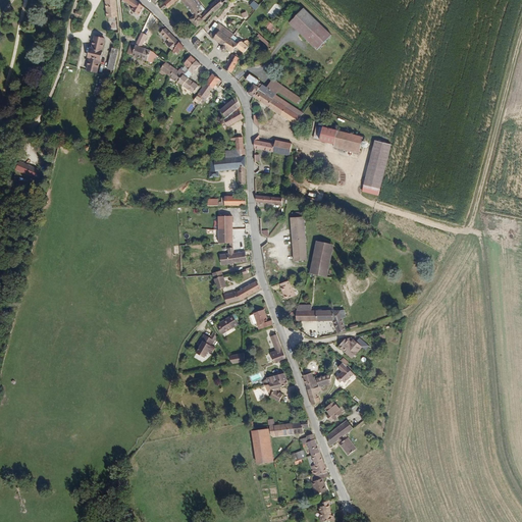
[(108,0),(110,19),(119,19),(116,0),(108,0)]
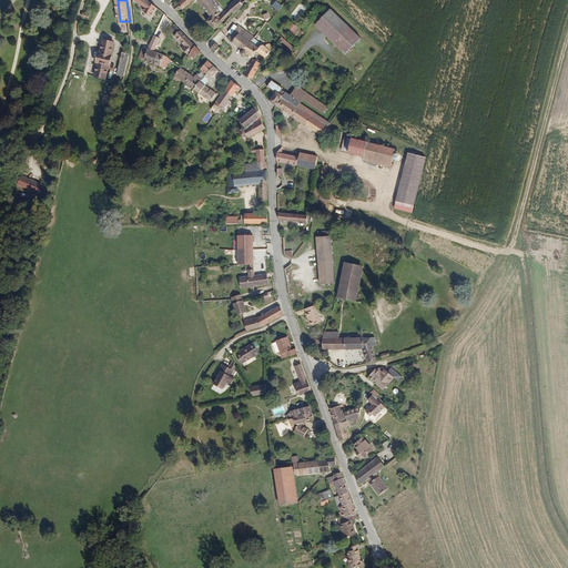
[(137,0),(135,1),(145,10),(151,4),(145,0),(137,0)]
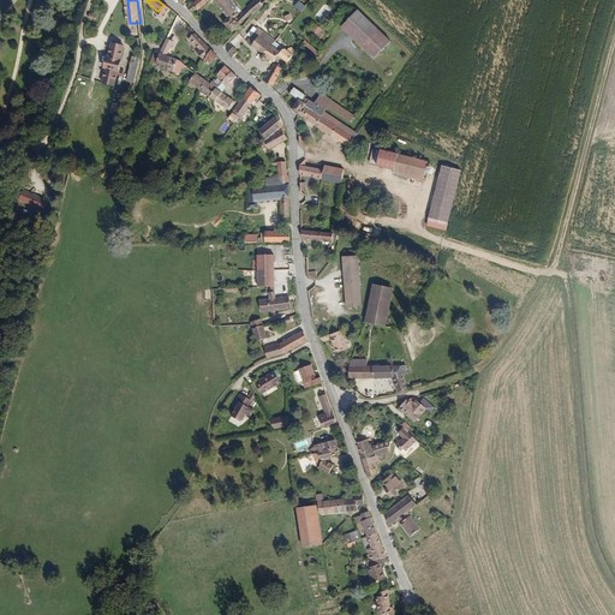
[(243,18),(243,17),(228,0),(213,0),(214,0),(231,19),(226,24),(236,35),(244,25),(243,18)]
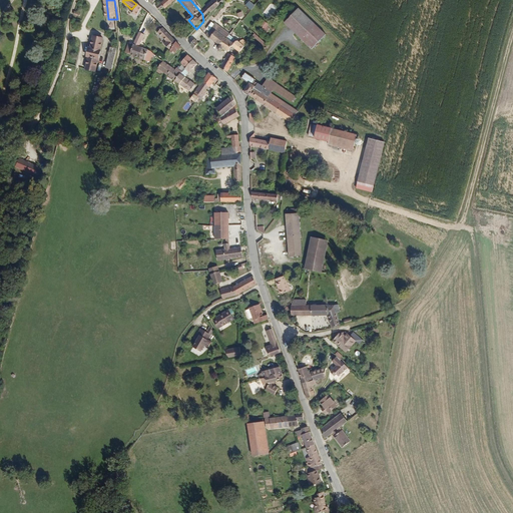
[(222,5),(223,3),(221,2),(219,0),(215,0),(208,7),(209,8),(212,12),(213,14),(222,5)]
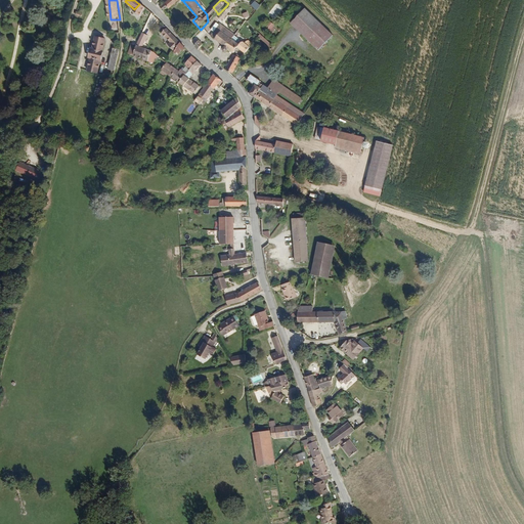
[(252,5),(257,9),(260,6),(255,1),(252,5)]
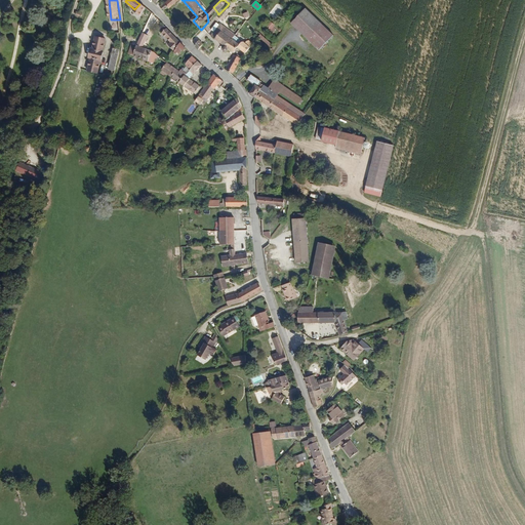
[(171,10),(175,7),(170,2),(161,9),(165,13),(169,9),(171,10)]
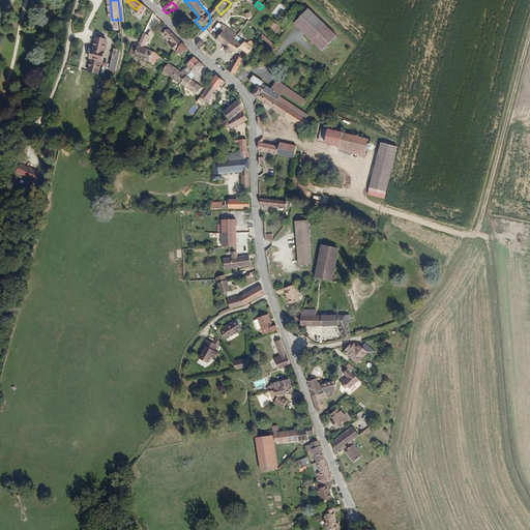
[(219,12),(216,8),(209,16),(210,22),(219,12)]
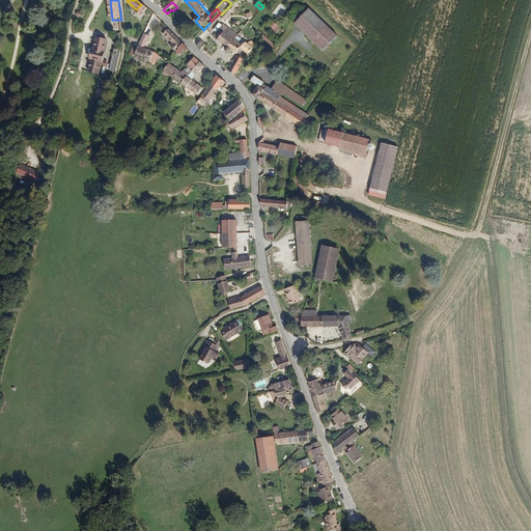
[(325,53),(339,37),(311,9),(297,25),(325,53)]
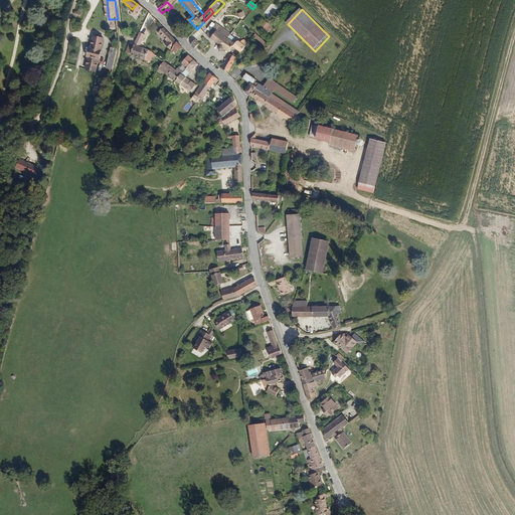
[(270,24),(266,21),(261,27),(266,30),(270,24)]
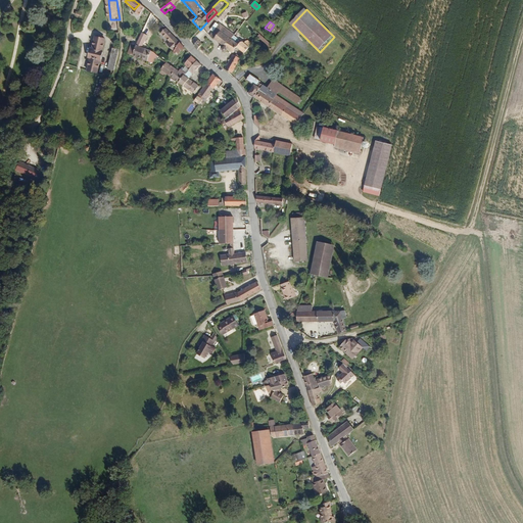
[(226,46),(227,47),(235,36),(230,31),(221,24),(220,25),(217,22),(211,30),(215,32),(211,36),(226,46)]
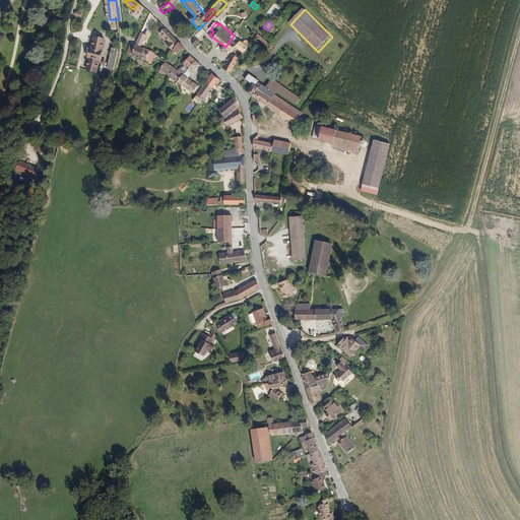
[(169,47),(175,53),(181,45),(167,29),(161,35),(171,44),(169,47)]
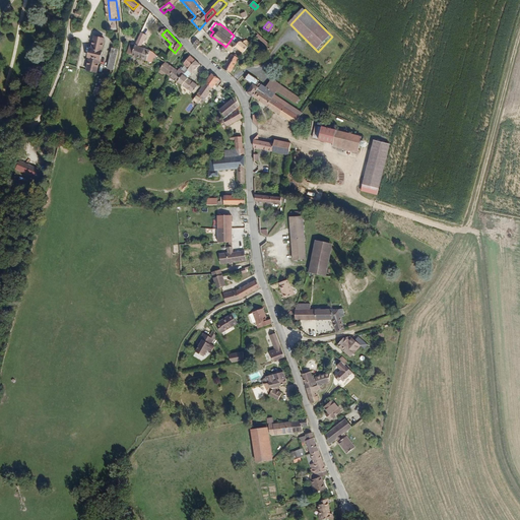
[(187,36),(190,39),(195,34),(192,30),(187,36)]
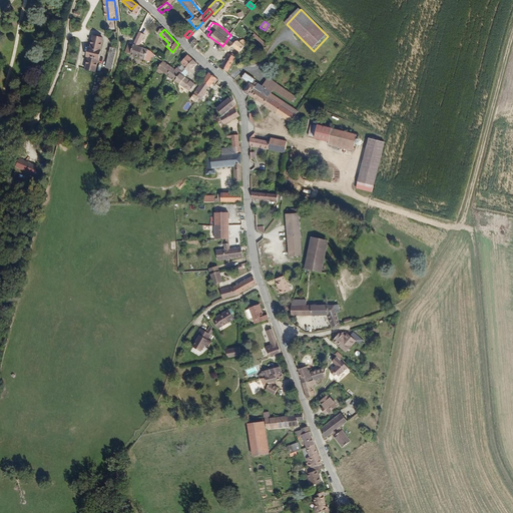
[(236,47),(242,52),(248,44),(242,39),(240,42),(237,40),(239,38),(235,35),(236,34),(233,31),(230,35),(222,46),(220,48),(220,49),(222,51),(224,51),(226,51),(227,49),(232,53),(236,47)]
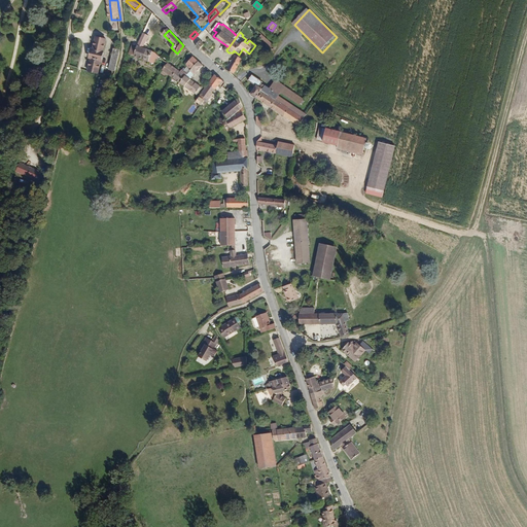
[(269,45),(271,42),(262,35),(261,37),(269,45)]
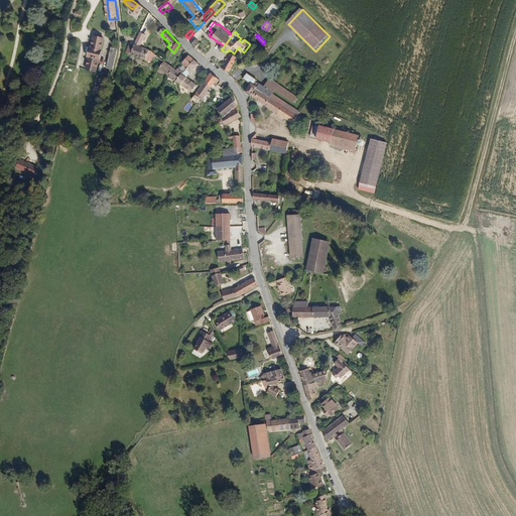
[(104,52),(103,52),(106,40),(96,38),(94,49),(92,49),(90,59),(91,60),(88,72),(98,74),(101,62),(102,62),(104,52)]
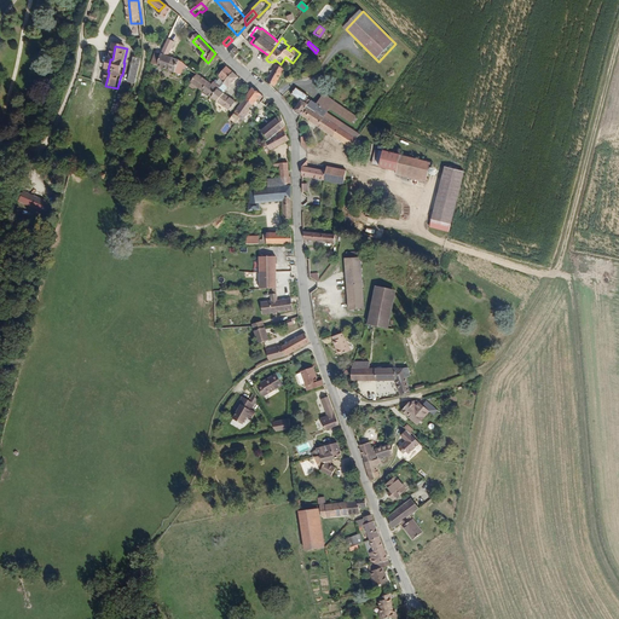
[(239,57),(243,53),(237,48),(233,52),(232,55),(237,59),(239,57)]
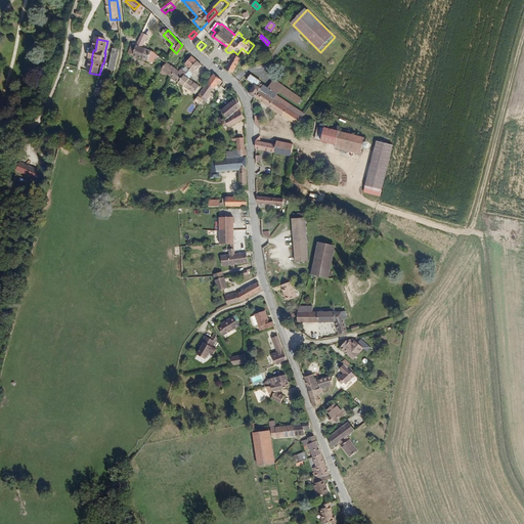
[(128,55),(133,57),(138,47),(133,45),(128,55)]
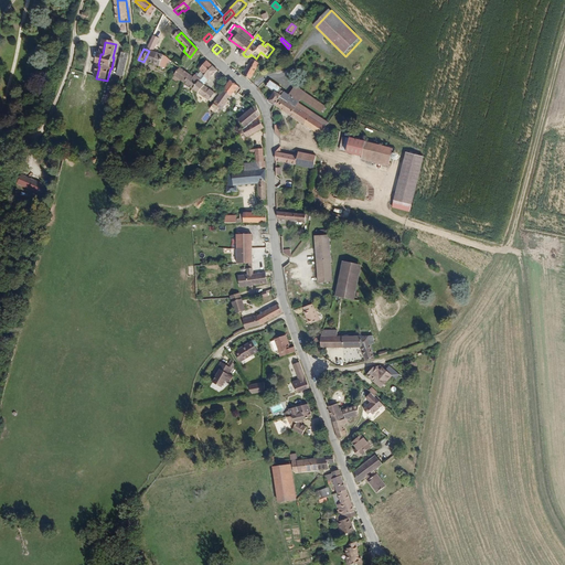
[(194,59),(196,60),(201,54),(196,49),(190,57),(189,59),(192,61),(194,59)]
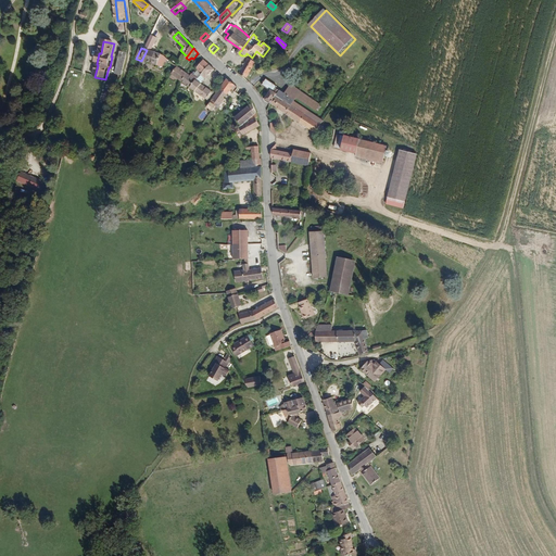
[(141,61),(152,65),(156,53),(147,50),(141,61)]
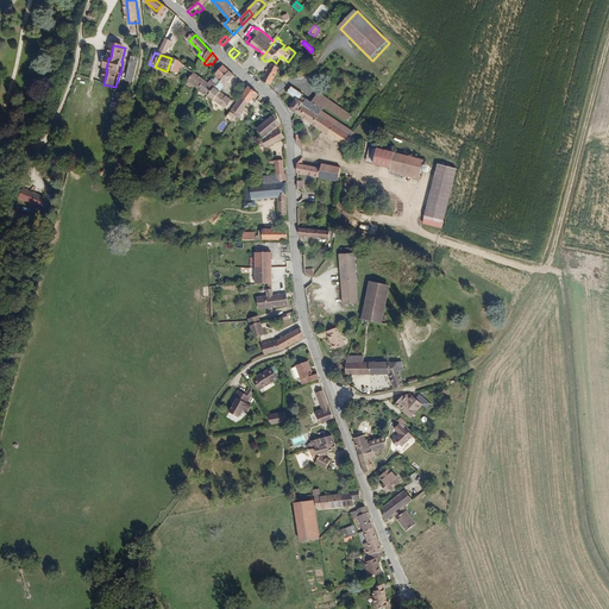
[(126,83),(136,86),(142,57),(137,56),(137,60),(132,58),(126,83)]
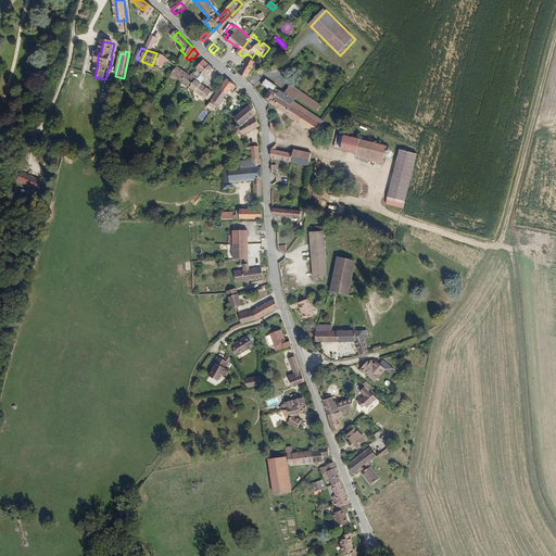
[(164,64),(166,64),(168,59),(156,53),(152,65),(158,67),(158,66),(163,67),(164,64)]
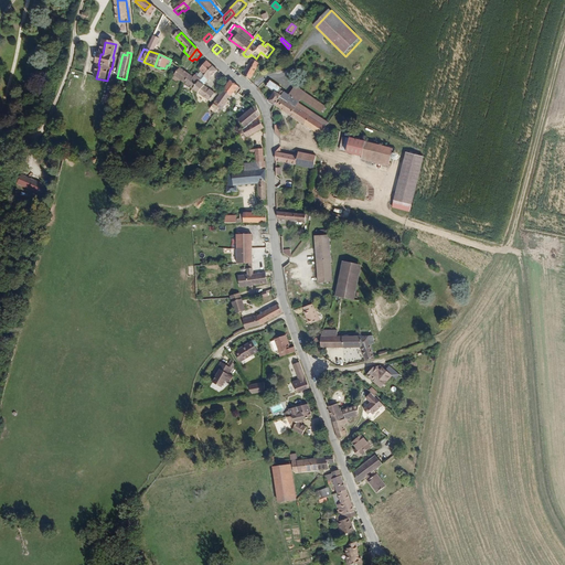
[(245,75),(254,81),(263,63),(255,60),(245,75)]
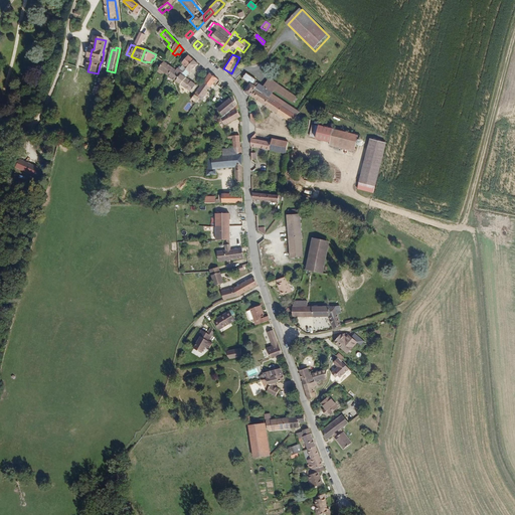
[(169,75),(177,81),(195,61),(190,56),(183,63),(185,65),(182,68),(181,67),(179,69),(177,71),(174,68),(169,75)]
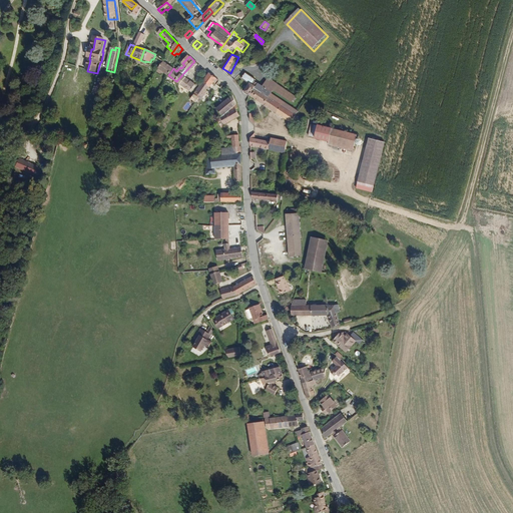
[(197,89),(194,86),(195,84),(186,77),(190,73),(191,74),(198,66),(194,61),(176,81),(189,91),(190,90),(191,91),(193,93),(197,89)]
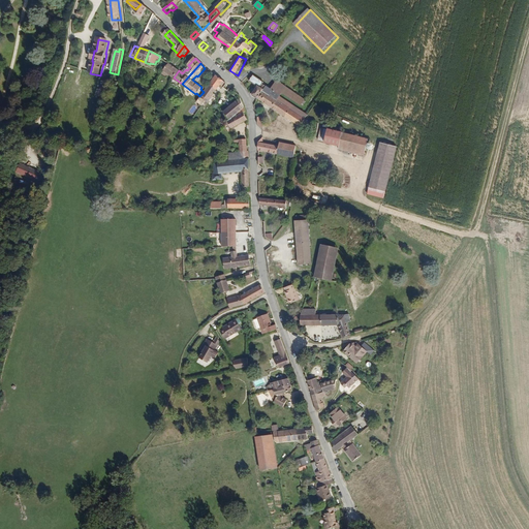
[(174,78),(179,70),(173,66),(169,64),(167,67),(164,71),(163,71),(162,74),(162,75),(165,78),(168,73),(174,78)]
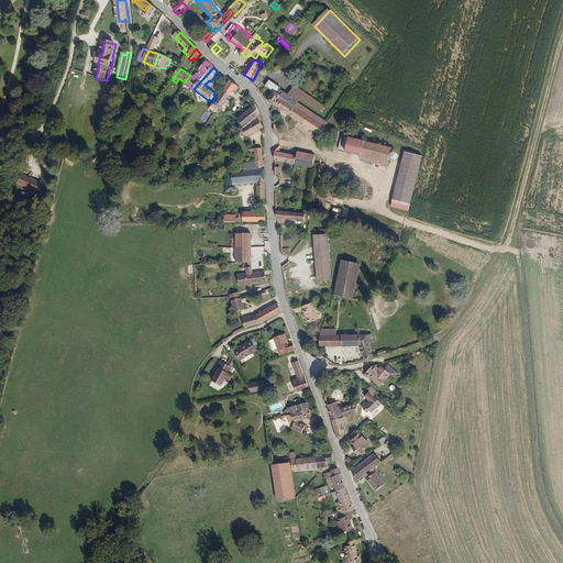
[(300,102),(299,101),(289,95),(282,89),(283,88),(272,80),(268,86),(277,92),(272,101),(278,106),(285,97),(297,107),(299,102),(300,102)]
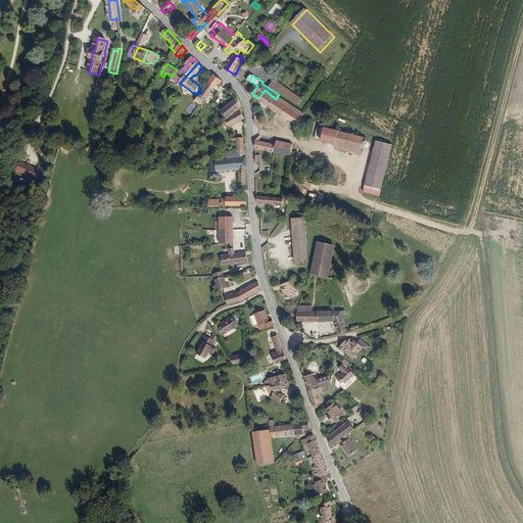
[(203,96),(207,99),(222,82),(215,77),(200,94),(203,96)]
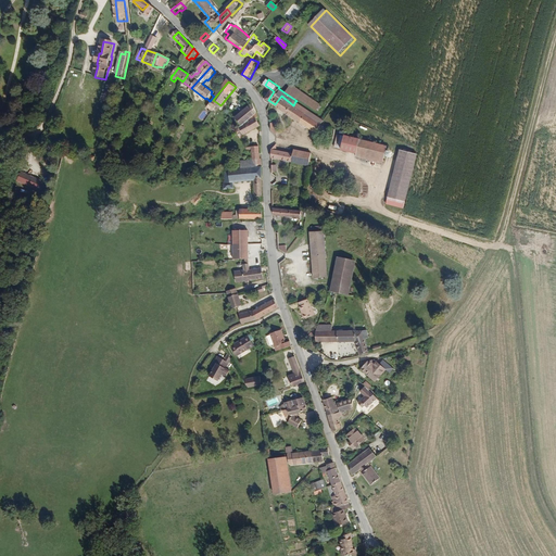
[(316,112),(320,105),(293,84),(288,90),(298,98),(316,112)]
